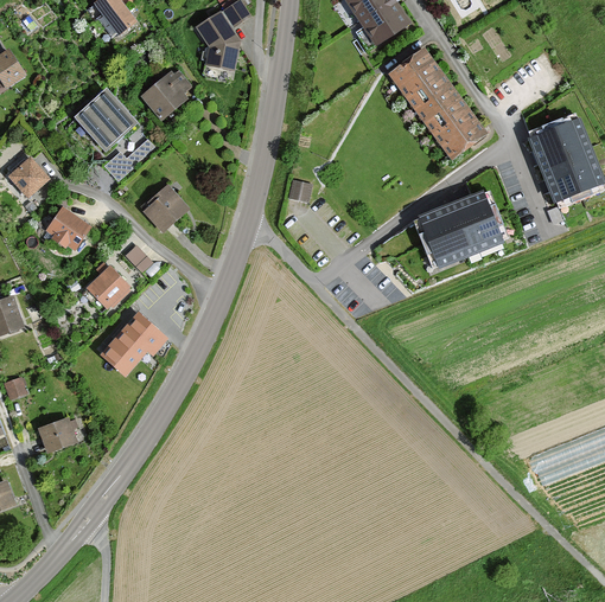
[(95,0),(93,2),(116,33),(137,18),(122,1),(123,0),(95,0)]
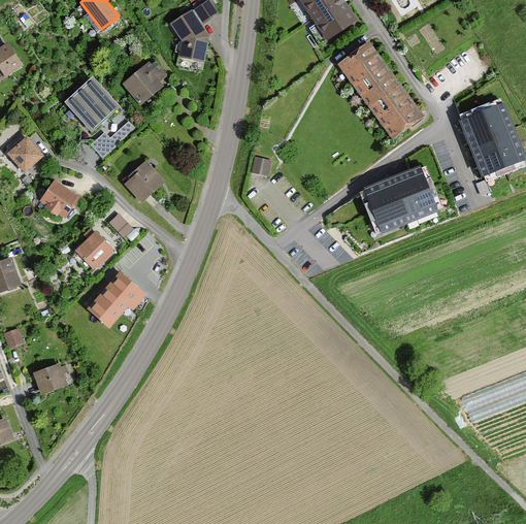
[(169,23),(181,40),(176,55),(201,61),(207,36),(200,24),(217,13),(209,0),(206,0),(169,23)]
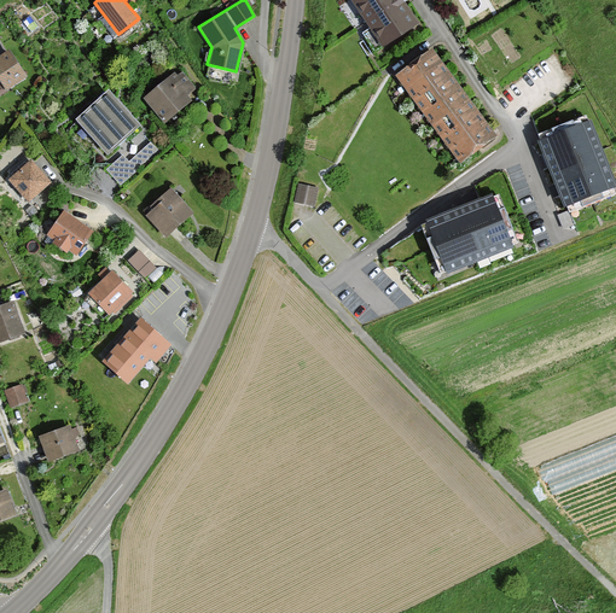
[(353,0),(383,48),(418,27),(401,0),(353,0)]
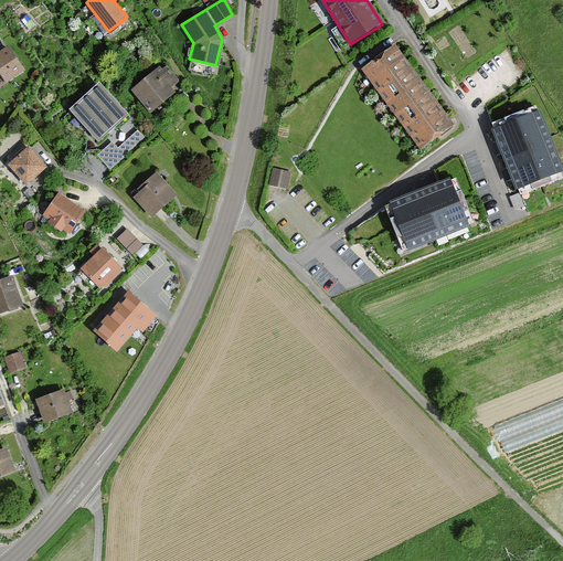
[(363,67),(422,146),(455,122),(396,43),(363,67)]
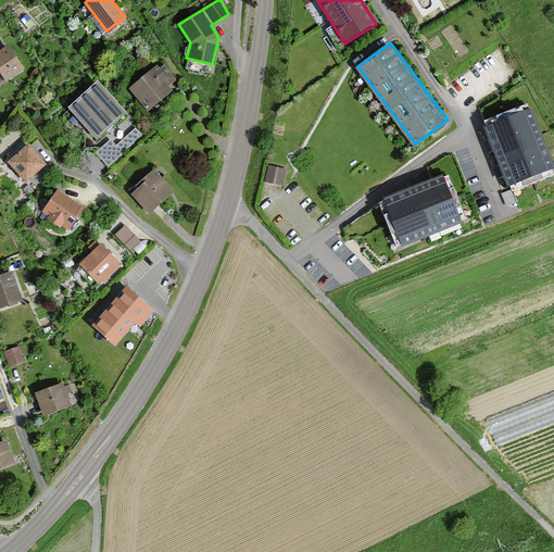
[(0,78),(2,82),(22,67),(7,47),(0,51),(0,78)]
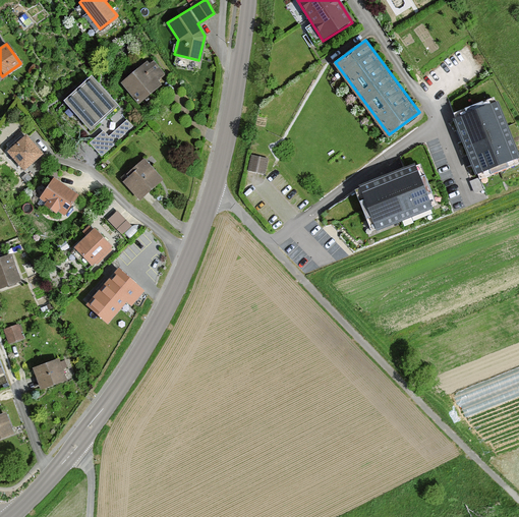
[(120,82),(137,104),(163,82),(146,60),(120,82)]
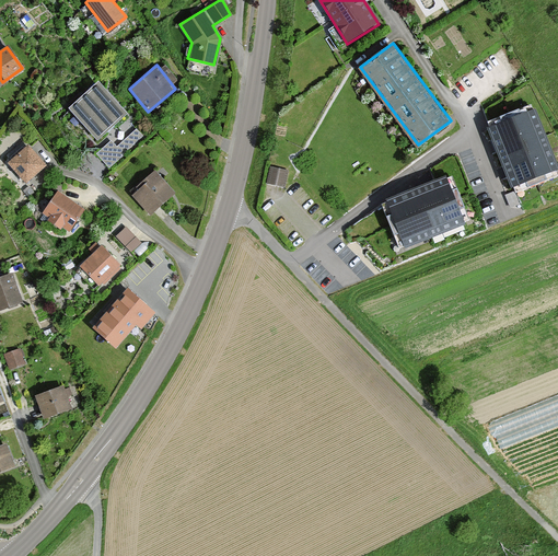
[(71,107),(99,139),(126,115),(99,83),(71,107)]
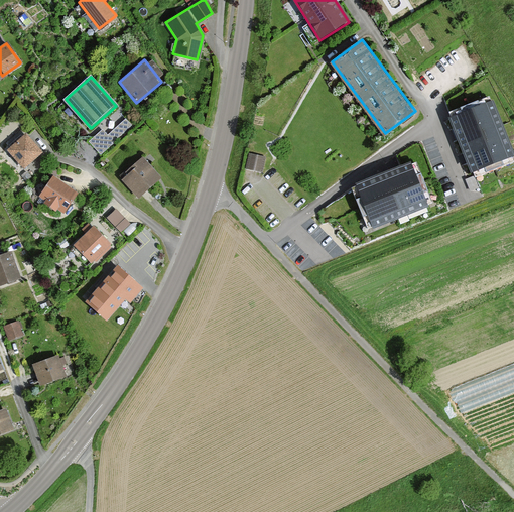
[(491,97),(448,113),(470,168),(512,152),(491,97)]
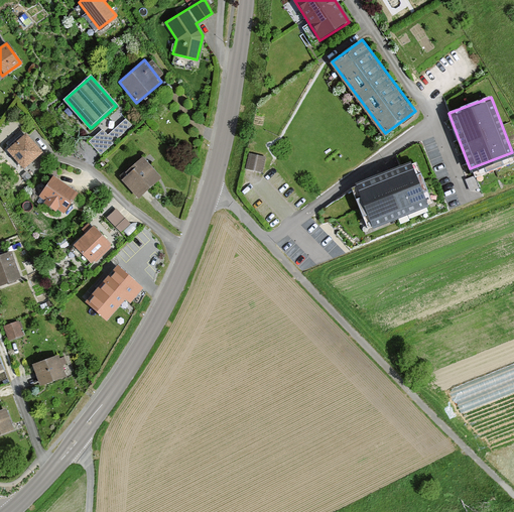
[(103,147),(127,121),(121,116),(114,124),(108,119),(91,137),(103,147)]
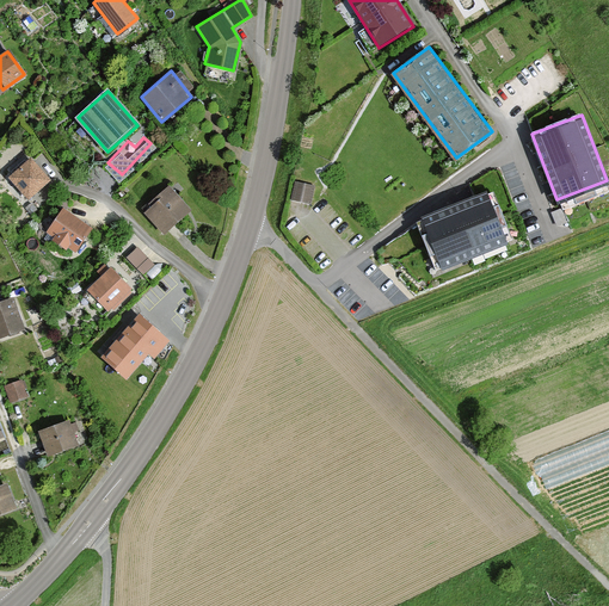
[(8,178),(28,199),(50,179),(31,158),(8,178)]
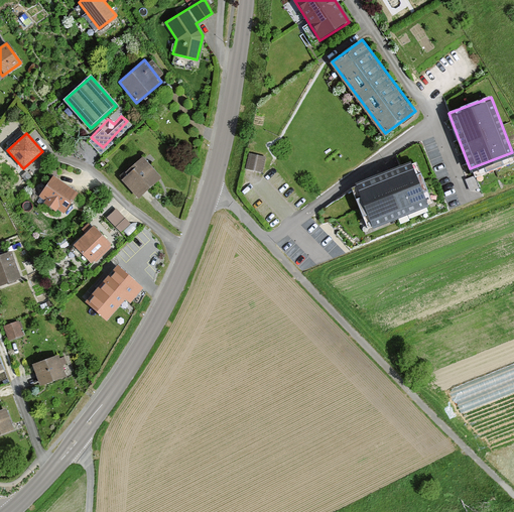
[(245,169),(260,171),(262,155),(247,153),(245,169)]
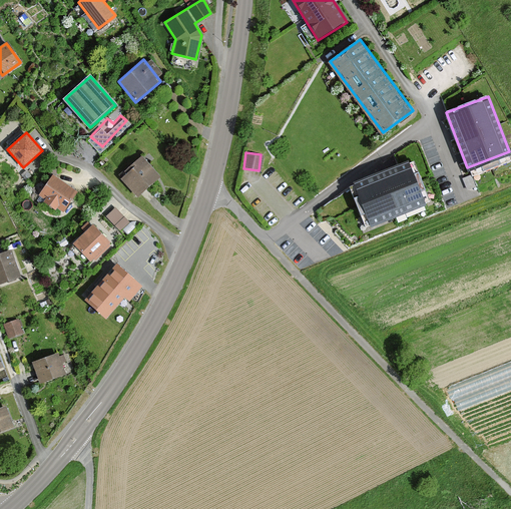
[(118,177),(137,197),(159,173),(140,154),(118,177)]
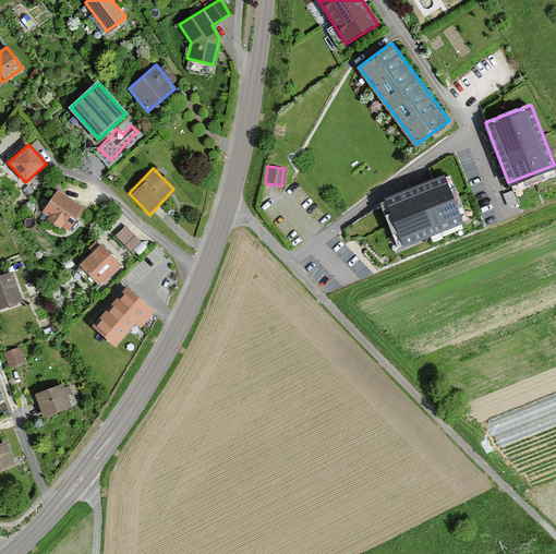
[(443,171),(383,195),(400,241),(461,217),(443,171)]
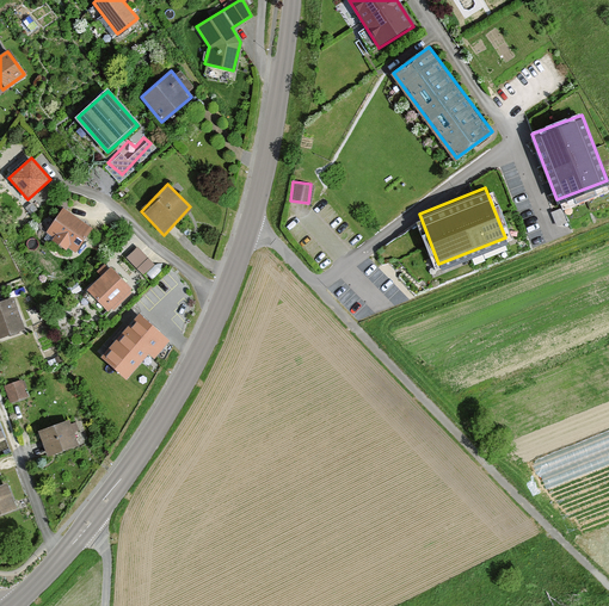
[(45,232),(74,253),(92,228),(63,208),(45,232)]
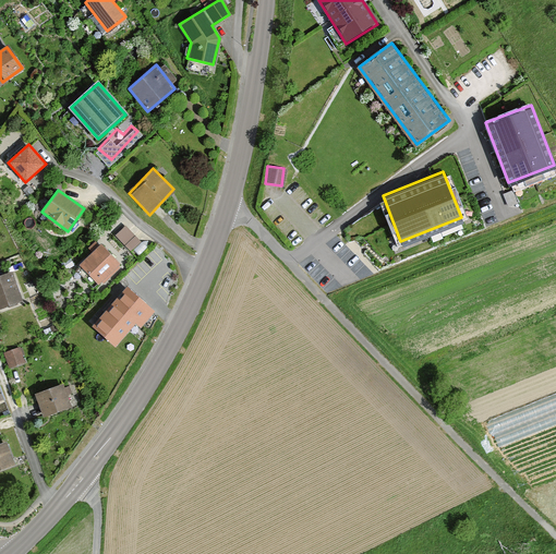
[(136,253),(146,243),(125,220),(115,230),(136,253)]
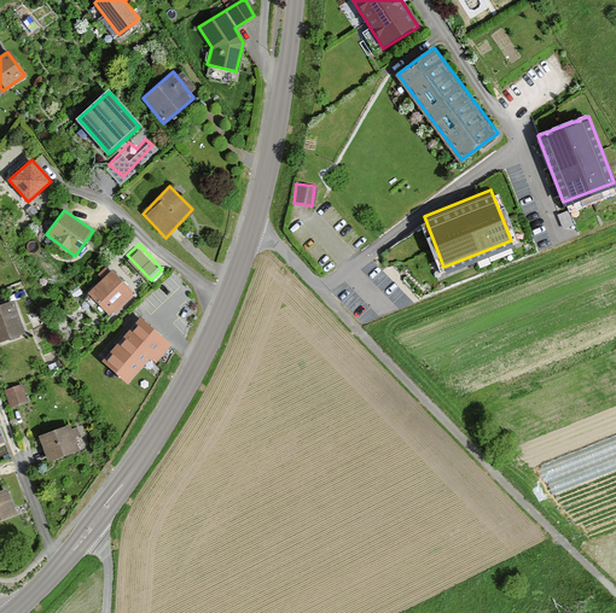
[(86,291),(110,315),(132,292),(108,269),(86,291)]
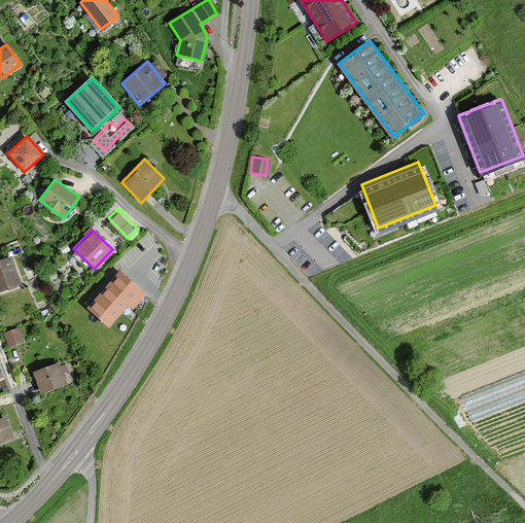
[(9,257),(0,260),(0,288),(19,282),(9,257)]
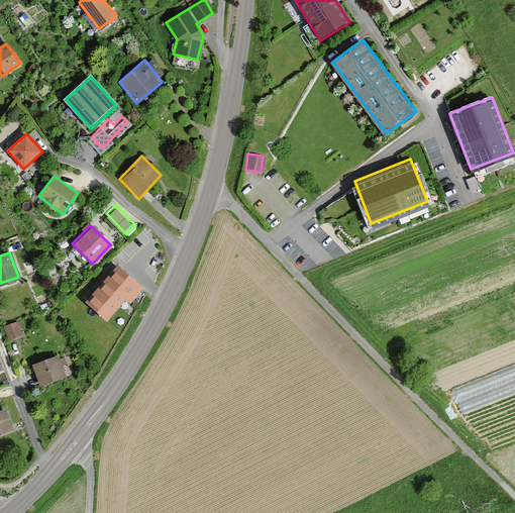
[(87,302),(109,320),(138,282),(116,265),(87,302)]
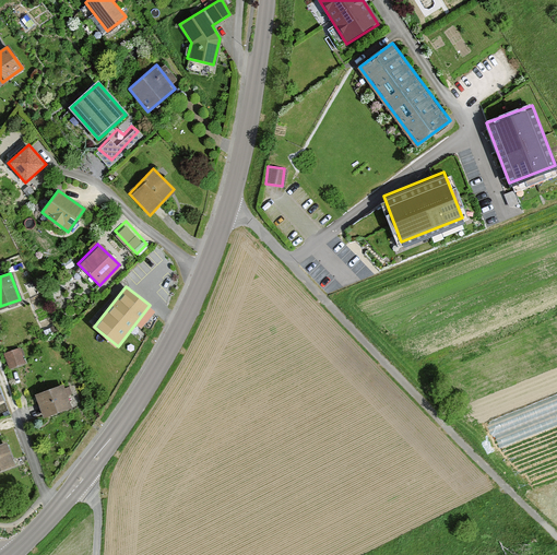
[(2,354),(8,367),(23,361),(18,347),(2,354)]
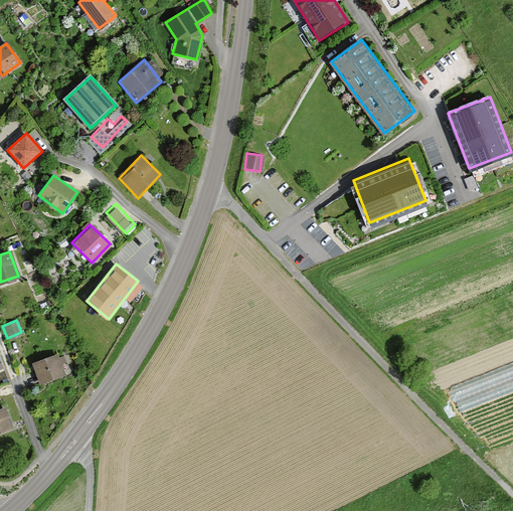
[(30,362),(38,384),(63,375),(55,353),(30,362)]
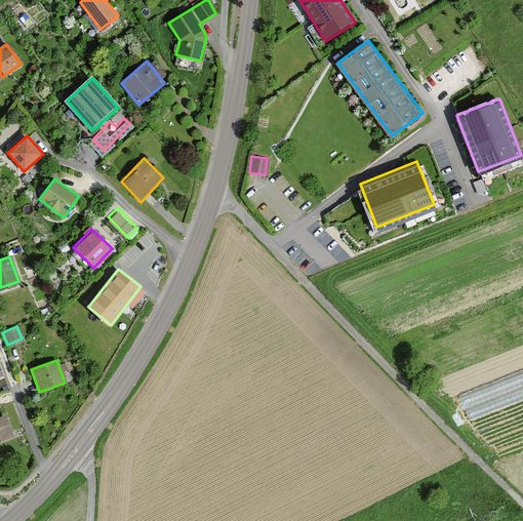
[(0,439),(12,435),(5,415),(0,416),(0,439)]
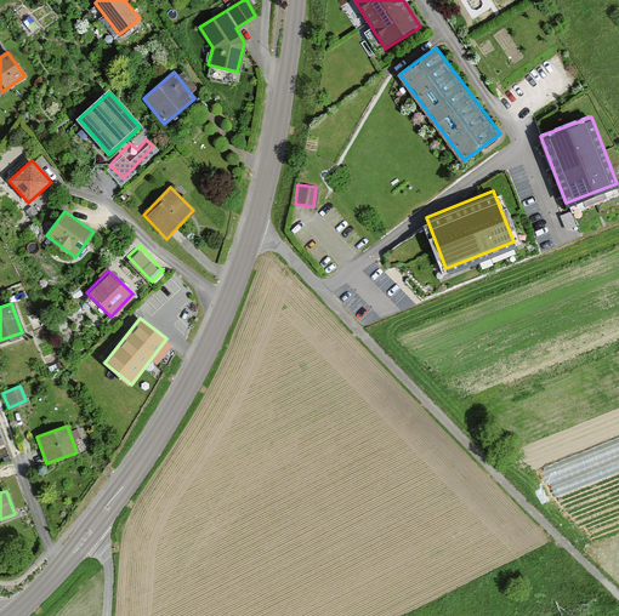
All buildings are outlined.
